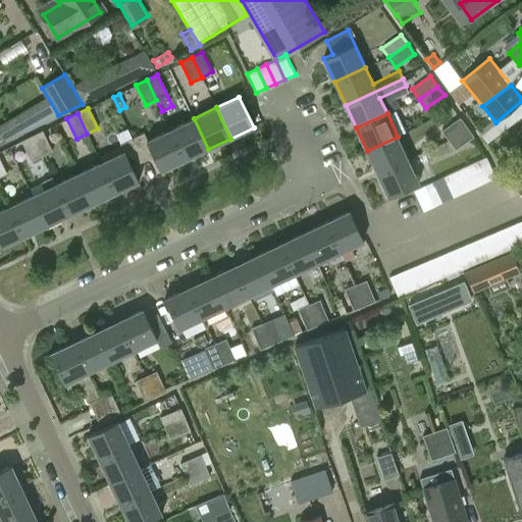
[(441,131),(448,140),(467,126),(460,117),(441,131)]
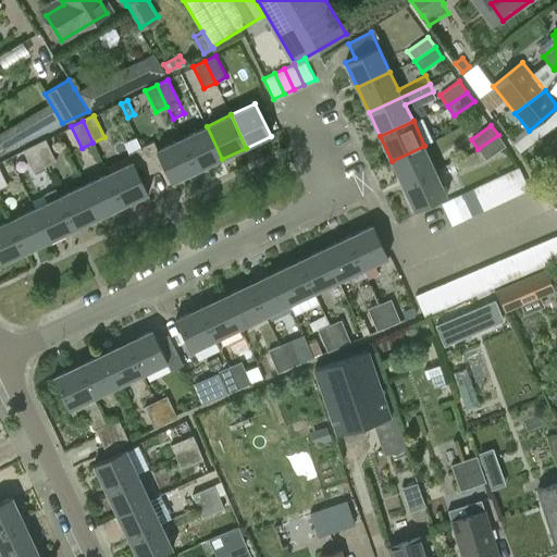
[(207,126),(182,138),(198,171),(222,159),(207,126)]
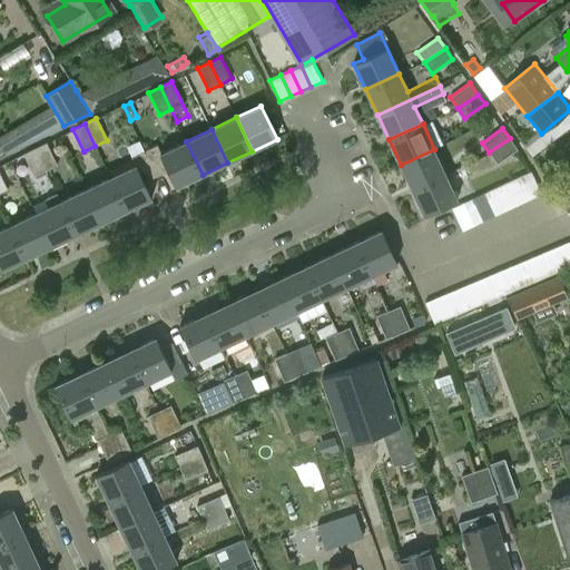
[(510,138),(489,153),(497,164),(518,149),(510,138)]
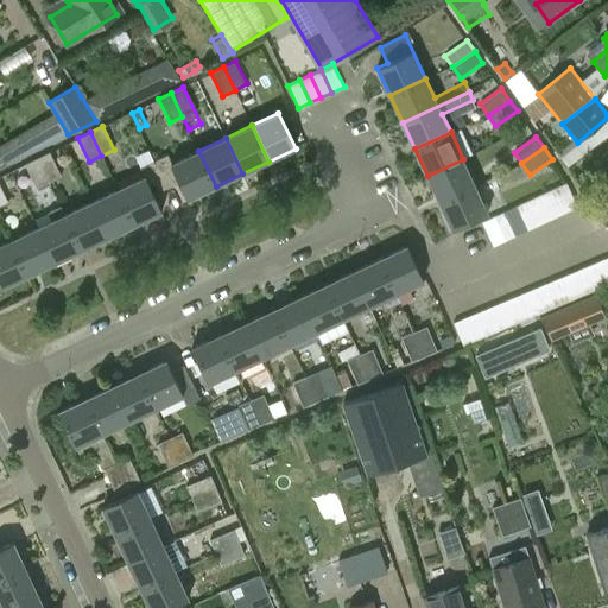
[(166,154),(154,160),(168,188),(179,182),(189,200),(216,187),(198,151),(171,164),(166,154)]
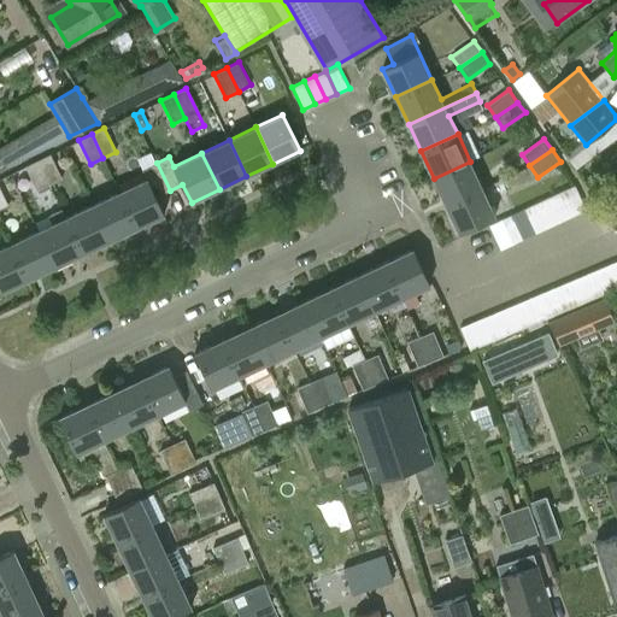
[(37,160),(50,184),(62,178),(51,154),(37,160)]
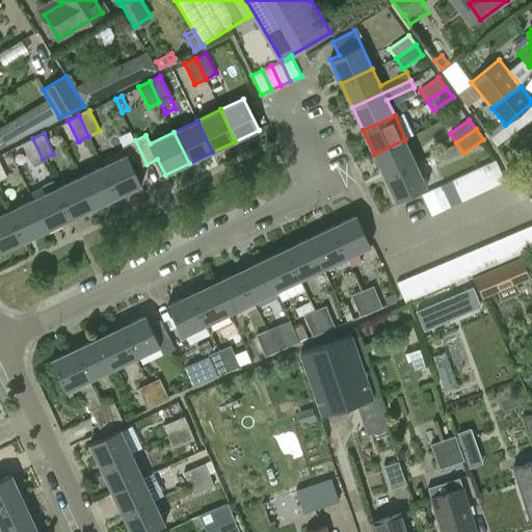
[(31,164),(43,159),(32,138),(22,143),(31,164)]
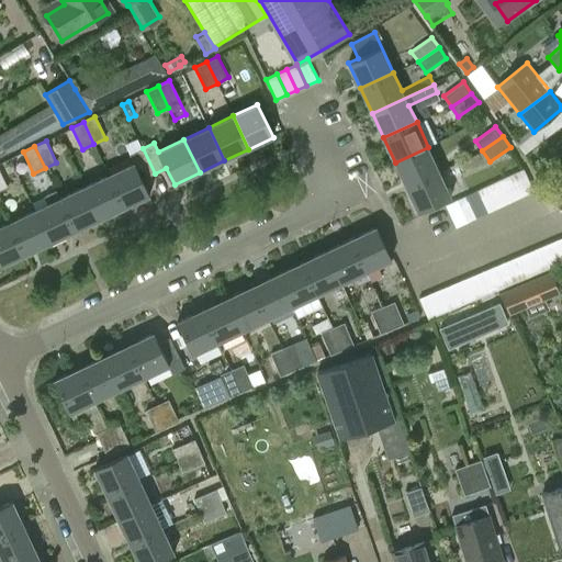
[(395,163),(407,188),(440,171),(428,147),(395,163)]
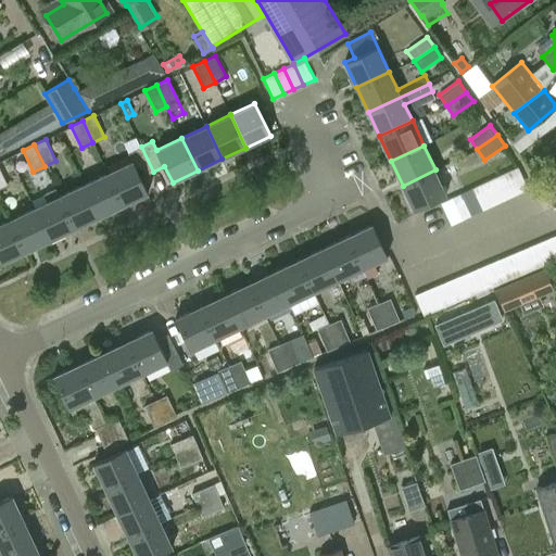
[(133,161),(108,173),(124,206),(149,194),(140,177),(153,172),(141,147),(128,152),(133,161)]
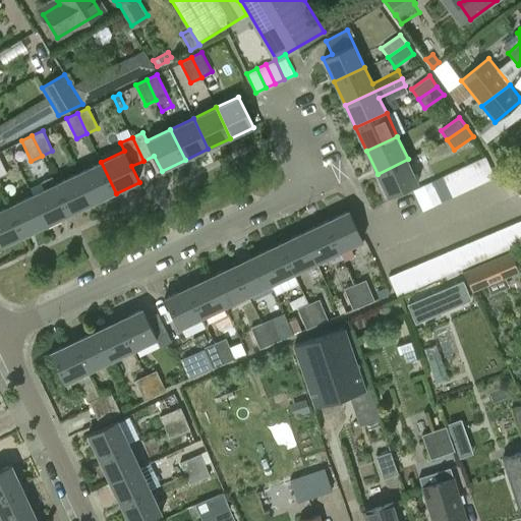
[(0,150),(0,175),(11,170),(1,150),(0,150)]
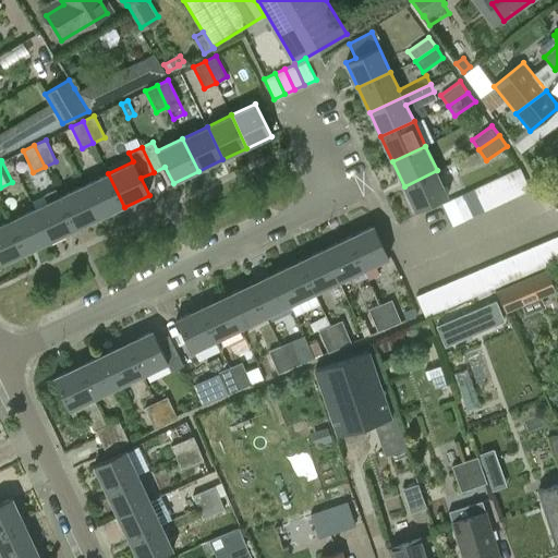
[(520,167),(508,172),(519,195),(531,190),(520,167)]
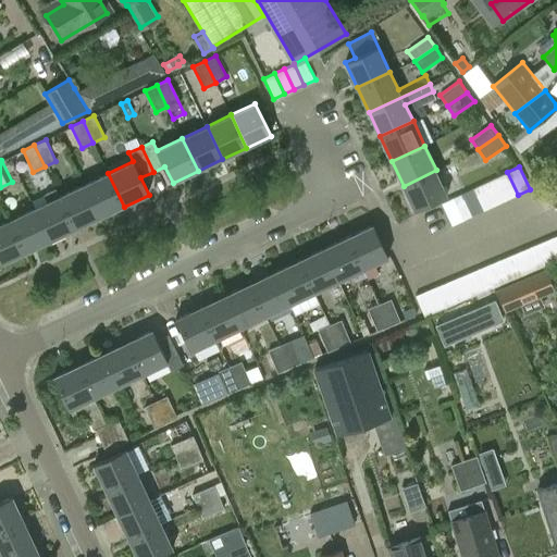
[(448,196),(436,170),(404,186),(415,211),(448,196)]
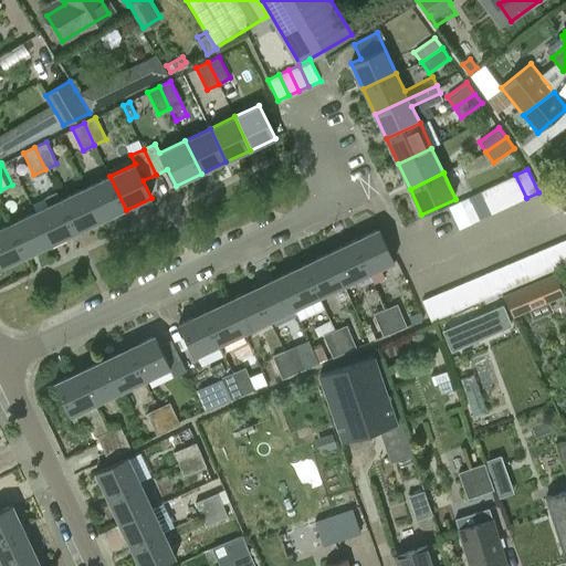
[(526,198),(515,175),(504,180),(515,203),(526,198)]
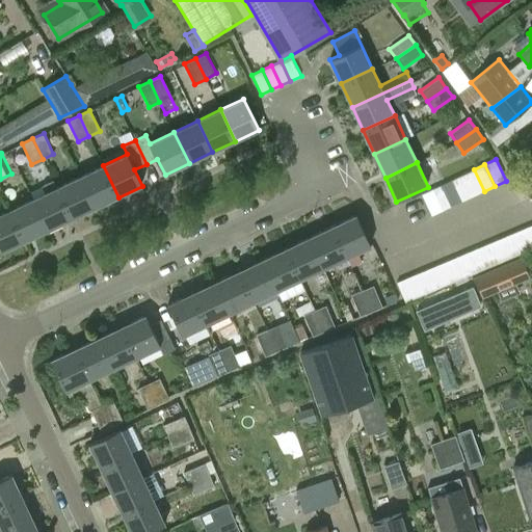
[(103,165),(80,177),(95,208),(118,197),(103,165)]
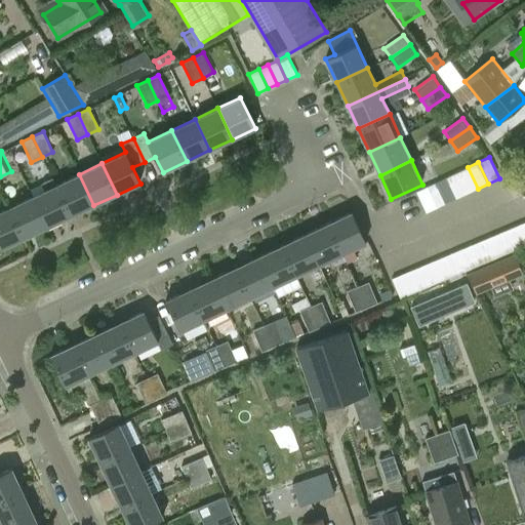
[(478,189),(468,167),(457,171),(468,193),(478,189)]
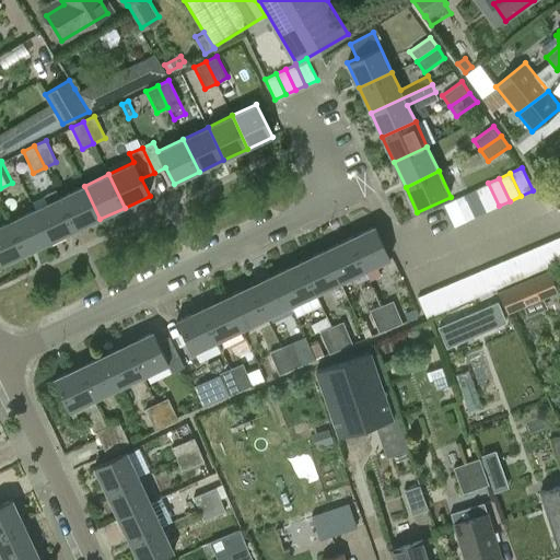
[(499,206),(488,183),(477,188),(488,211),(499,206)]
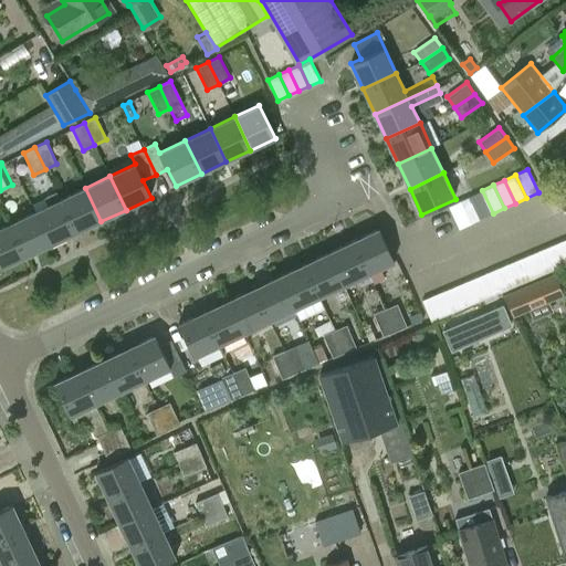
[(85,188),(60,199),(76,233),(101,221),(85,188)]
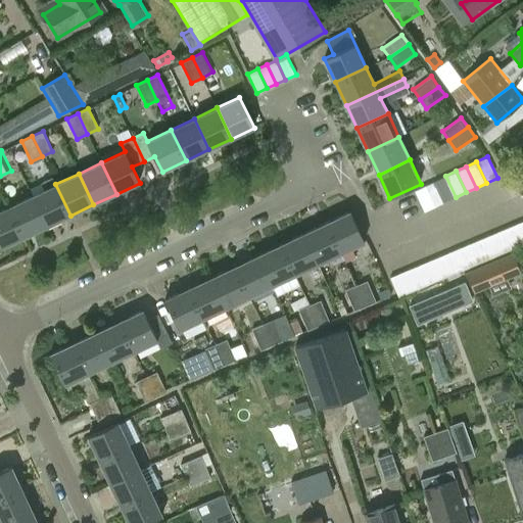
[(456,197),(445,176),(435,181),(445,202),(456,197)]
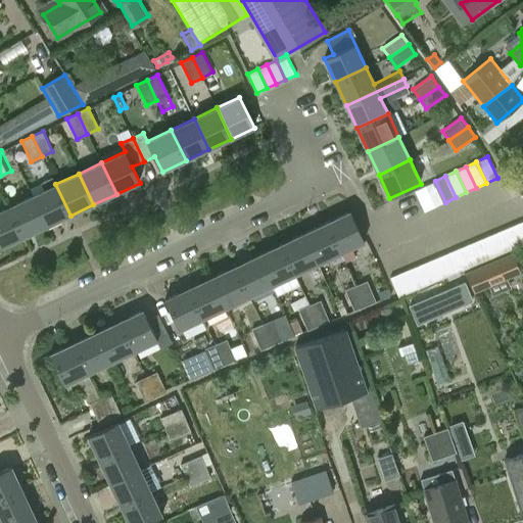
[(445,202),(435,181),(425,185),(435,206),(445,202)]
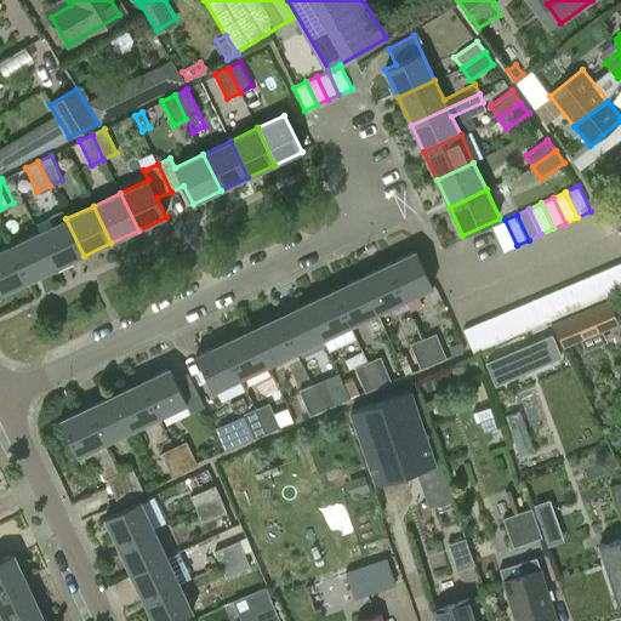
[(66,218),(39,232),(56,269),(84,256),(66,218)]
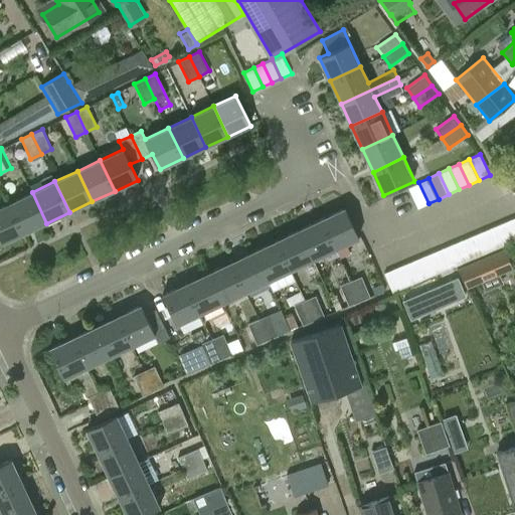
[(428,203),(418,182),(407,188),(417,208),(428,203)]
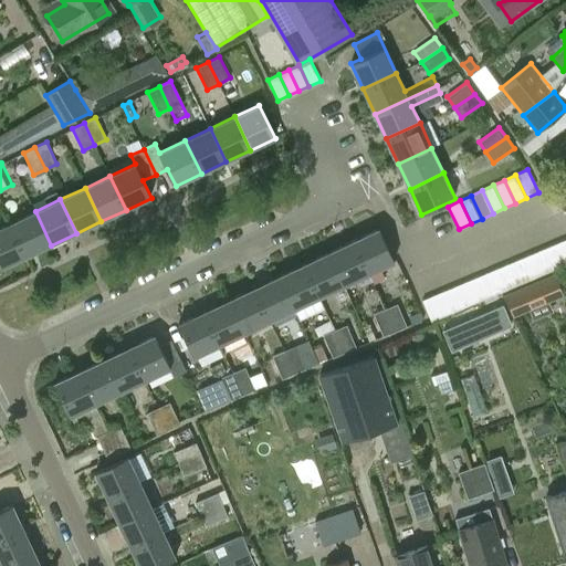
[(35,211),(10,223),(27,257),(51,245),(35,211)]
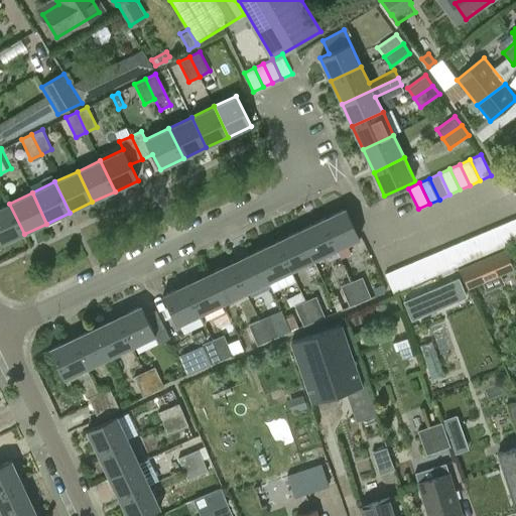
[(0,242),(1,245),(24,234),(9,204),(0,208),(0,242)]
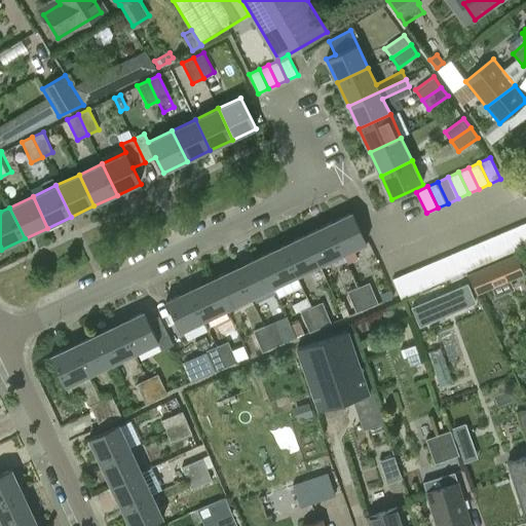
[(329,223),(346,260),(348,264),(360,258),(355,249),(368,243),(352,212),(329,223)]
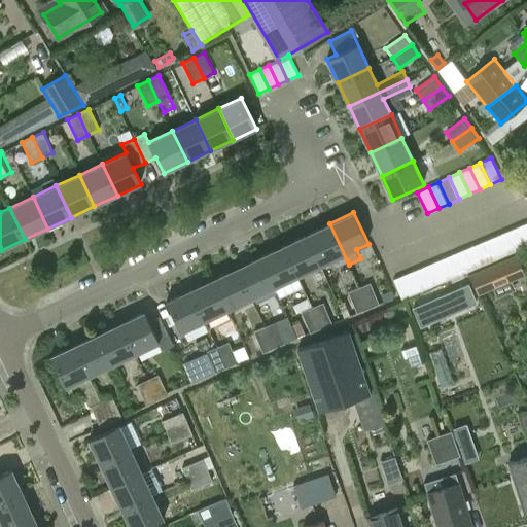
[(329,223),(307,235),(321,266),(334,260),(336,266),(347,260),(329,223)]
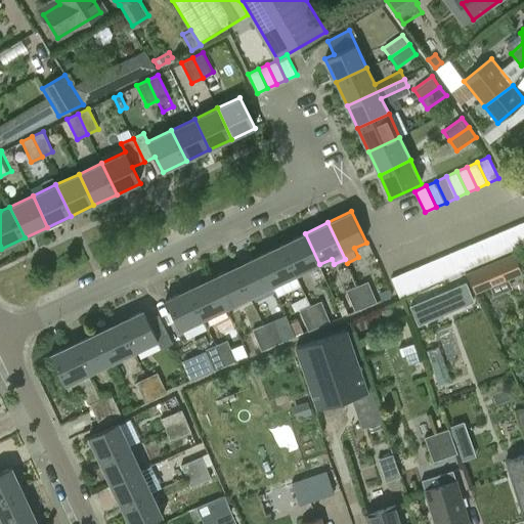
[(523,236),(518,223),(509,227),(517,248),(523,245),(523,236)]
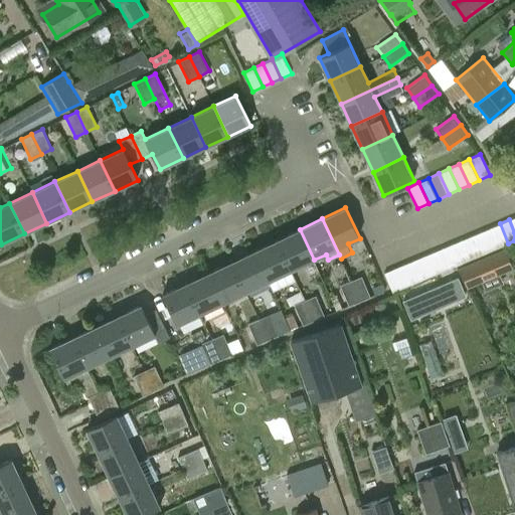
[(500,223),(490,227),(499,247),(508,243),(500,223)]
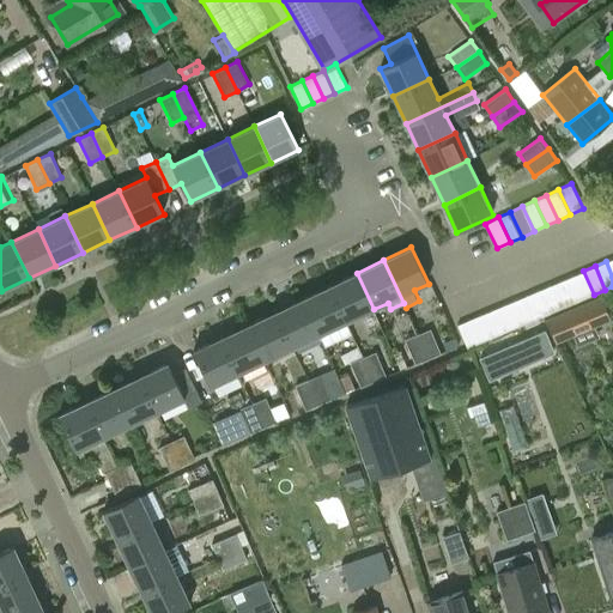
[(583,271),(572,277),(582,299),(594,295),(583,271)]
